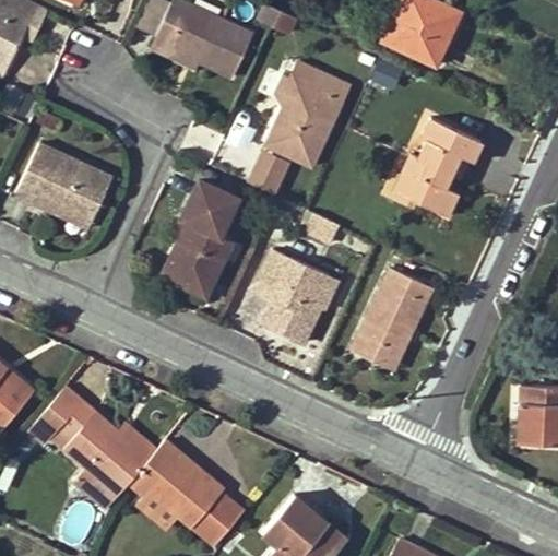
[(0,0),(0,63),(10,69),(31,26),(40,30),(49,12),(24,0),(0,0)]
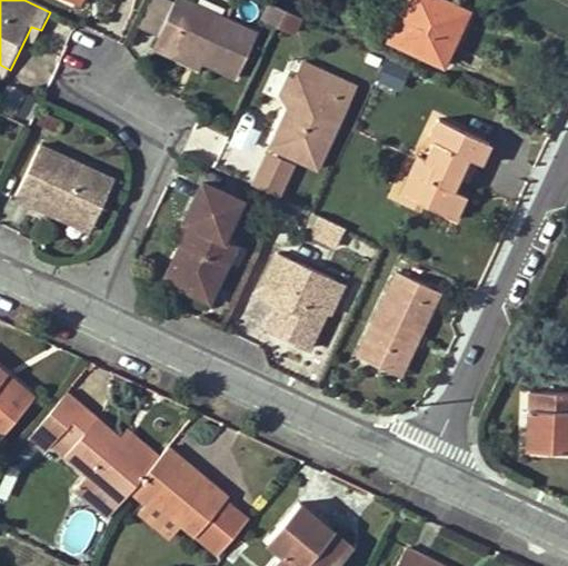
[(152,0),(143,25),(157,30),(168,0),(152,0)]
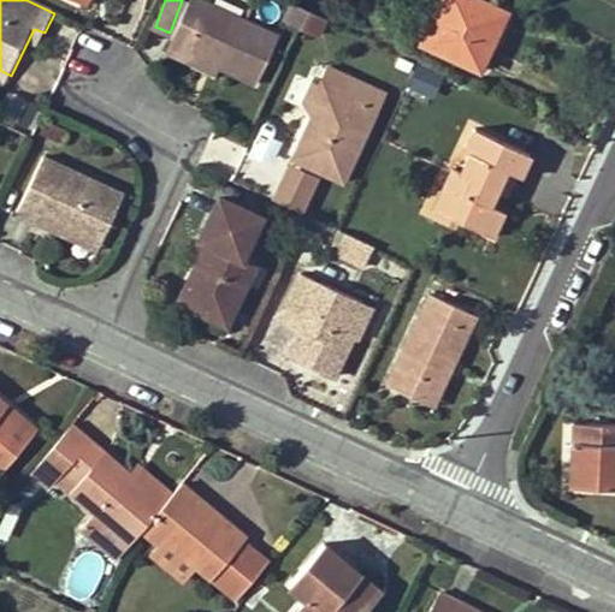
[(222,70),(258,85),(279,39),(194,0),(191,0),(166,54),(187,64),(190,55),(222,70)]
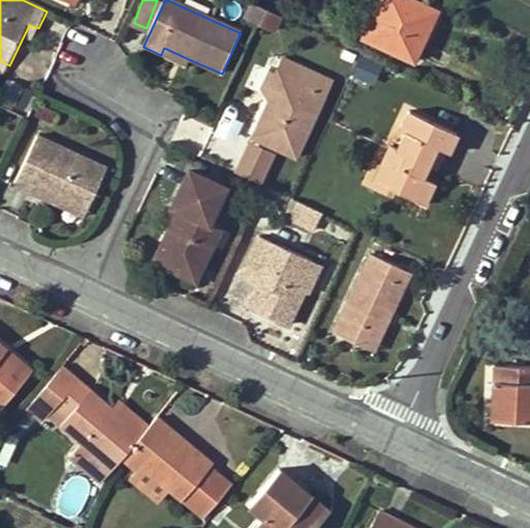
[(410,60),(422,33),(427,35),(438,14),(409,0),(382,0),(364,38),(410,60)]
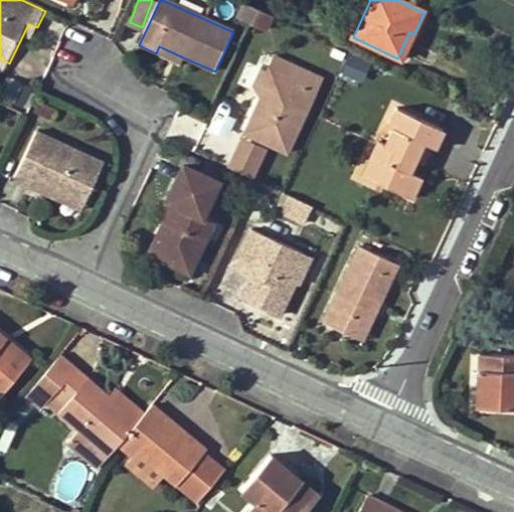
[(269,30),(274,13),(239,4),(235,21),(269,30)]
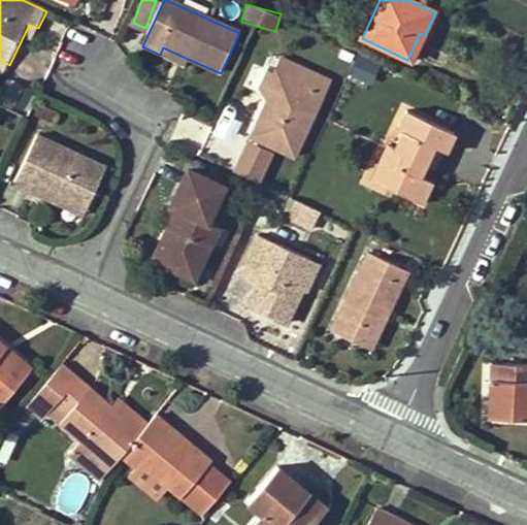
[(425,35),(420,33),(407,60),(413,63),(425,35)]
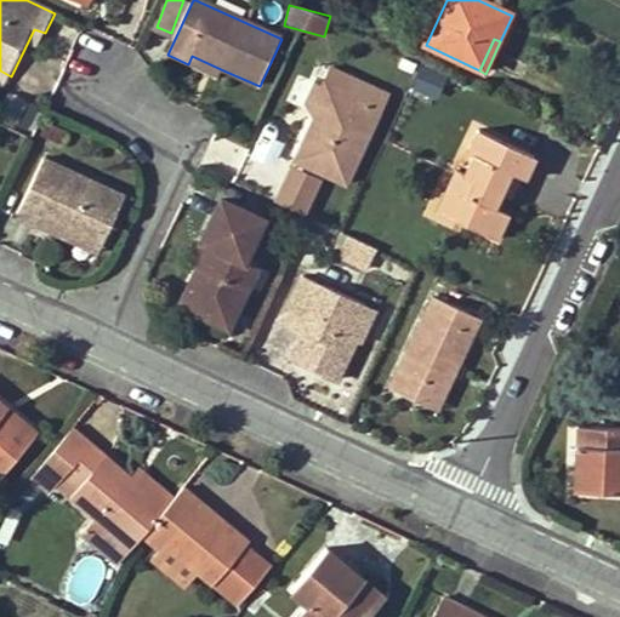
[(220,79),(223,70),(192,56),(188,64),(220,79)]
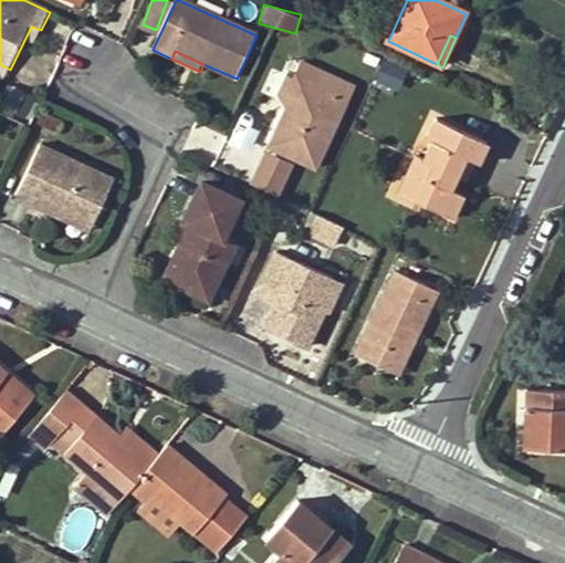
[(0,79),(4,81),(10,70),(0,64),(0,79)]
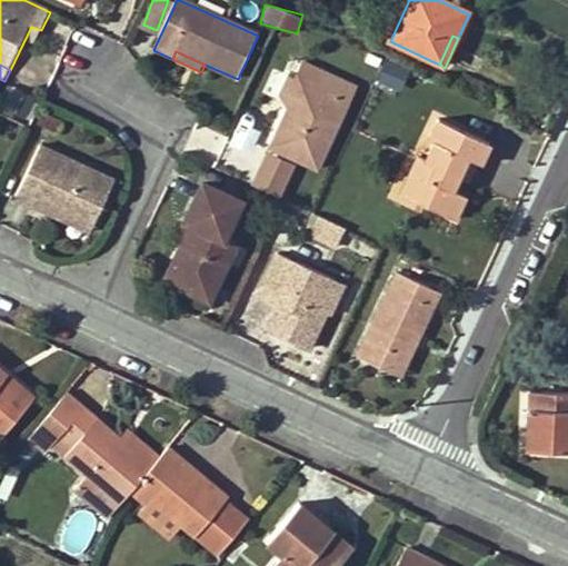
[(290,107),(271,149),(318,172),(356,90),(304,66),(296,82),(304,86),(294,109),(290,107)]
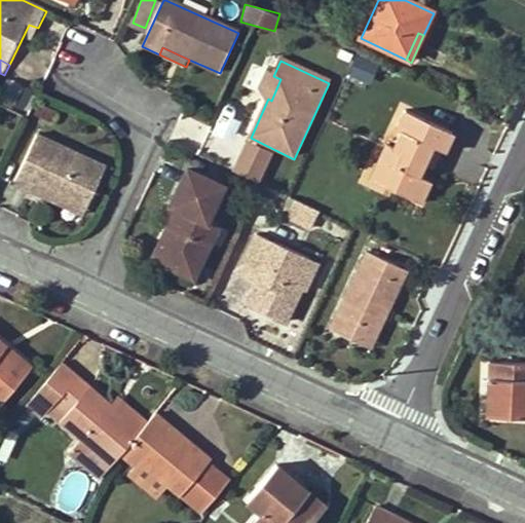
[(263,98),(268,99),(271,101),(280,79),(273,76),(263,98)]
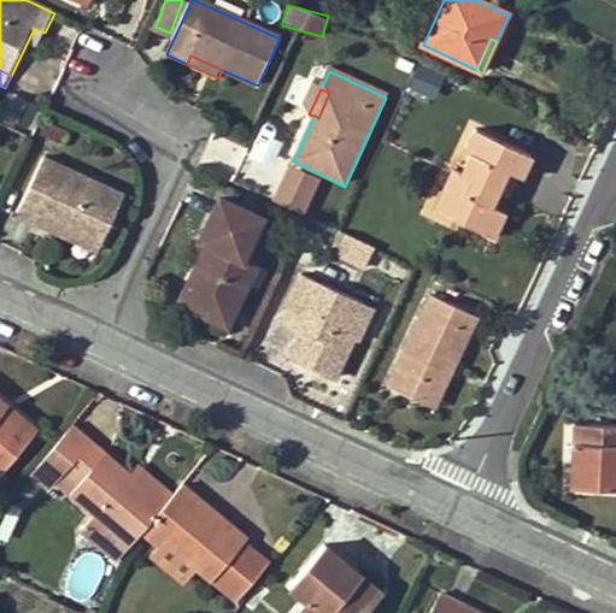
[(24,130),(35,106),(12,95),(1,119),(24,130)]
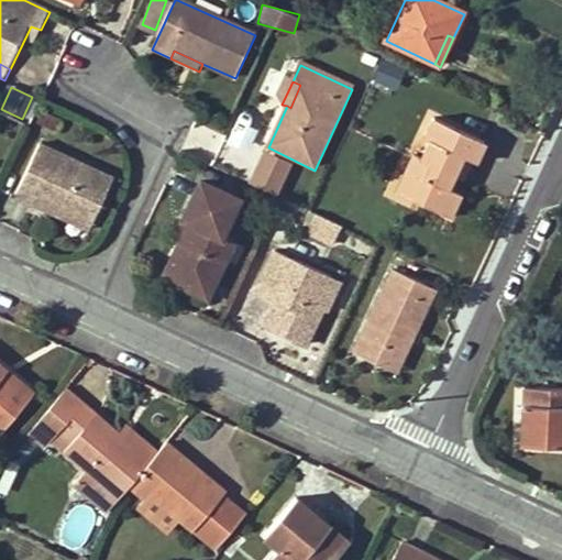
[(249,151),(260,130),(238,118),(227,139),(249,151)]
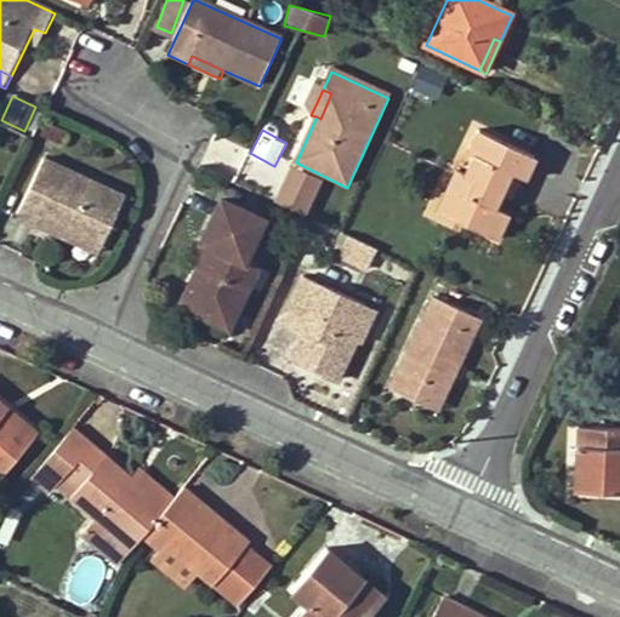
[(498,243),(510,217),(495,210),(502,195),(512,175),(522,180),(527,181),(538,160),(479,133),(468,155),(475,158),(465,177),(458,173),(445,196),(465,206),(456,223),(498,243)]
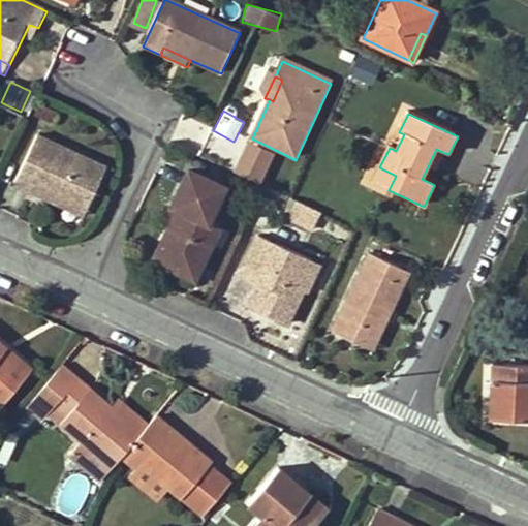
[(90,205),(96,192),(106,169),(24,129),(1,177),(32,191),(33,189),(37,181),(90,205)]
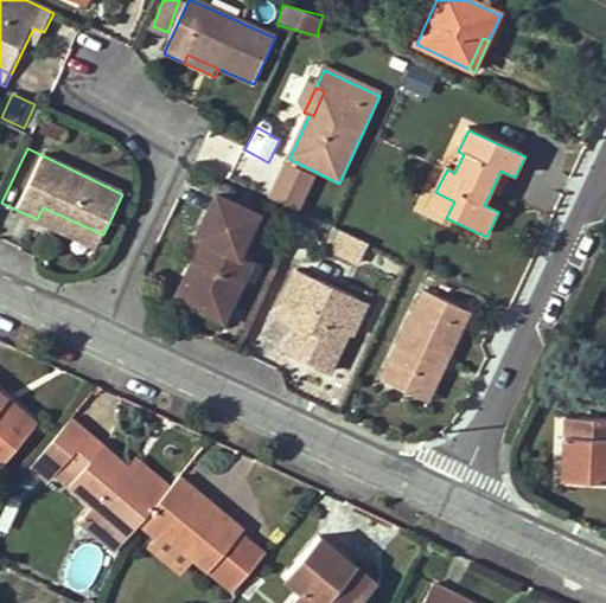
[(501,171),(491,191),(501,194),(510,175),(501,171)]
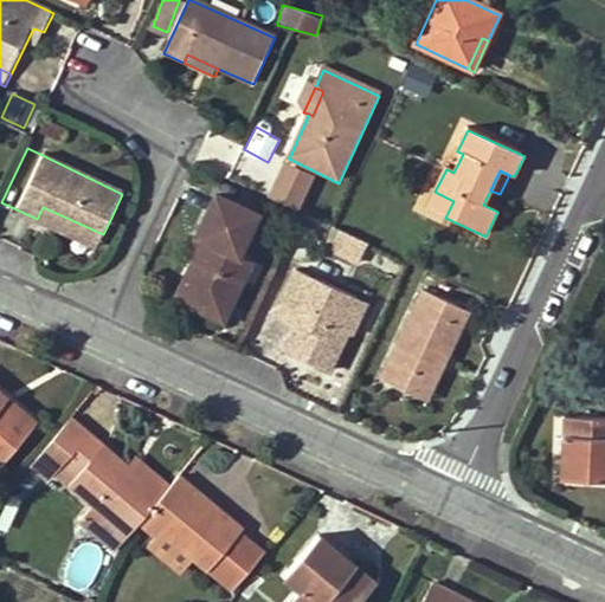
[(445,218),(454,201),(435,192),(427,209),(445,218)]
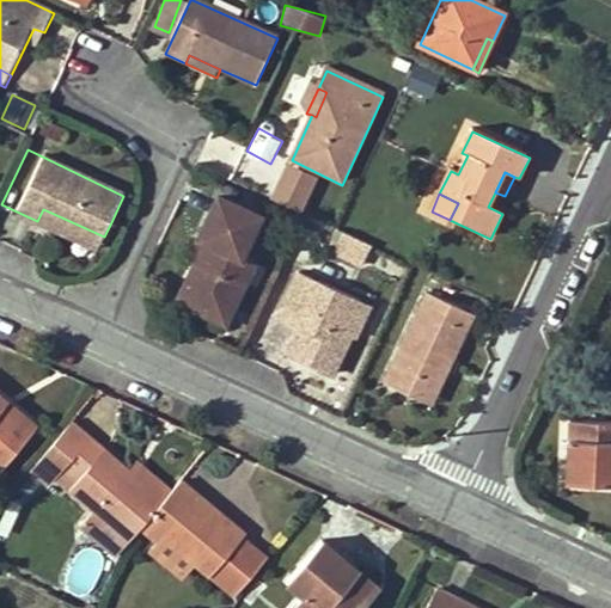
[(245,286),(239,282),(249,262),(242,258),(261,220),(218,198),(199,240),(209,245),(206,253),(202,252),(187,286),(196,302),(215,311),(219,304),(233,309),(245,286)]
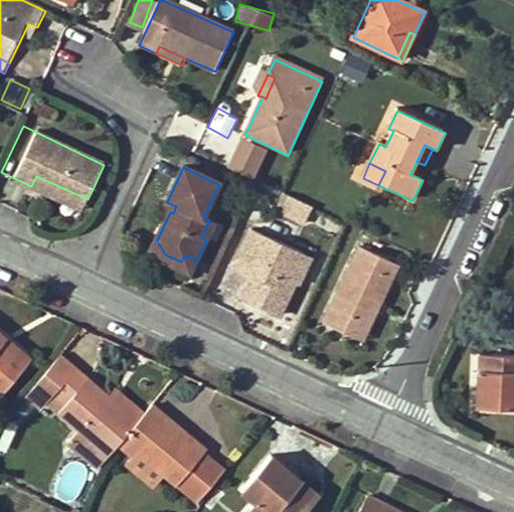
[(88,199),(36,176),(32,184),(83,208),(88,199)]
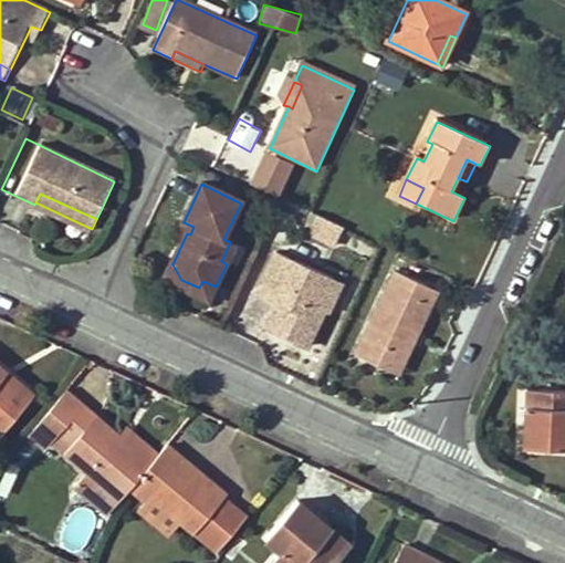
[(236,244),(230,242),(221,261),(227,264),(236,246),(236,244)]
